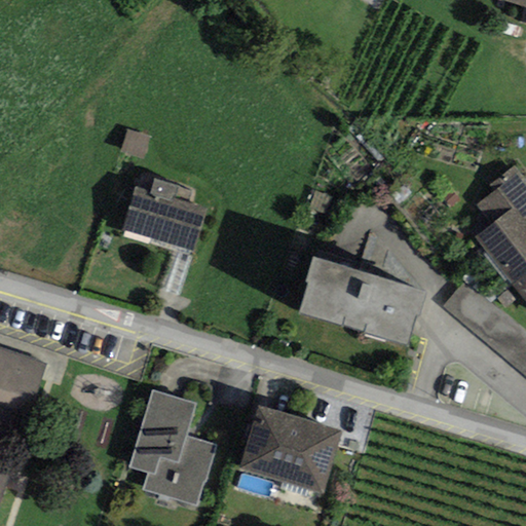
[(150,137),(126,130),(121,151),(145,157),(150,137)]
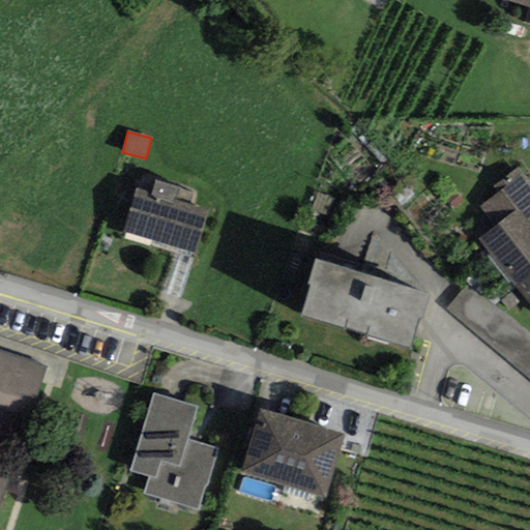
[(496,194),(479,207),(495,228),(518,210),(526,222),(529,218),(529,182),(519,168),(492,188),(496,194)]
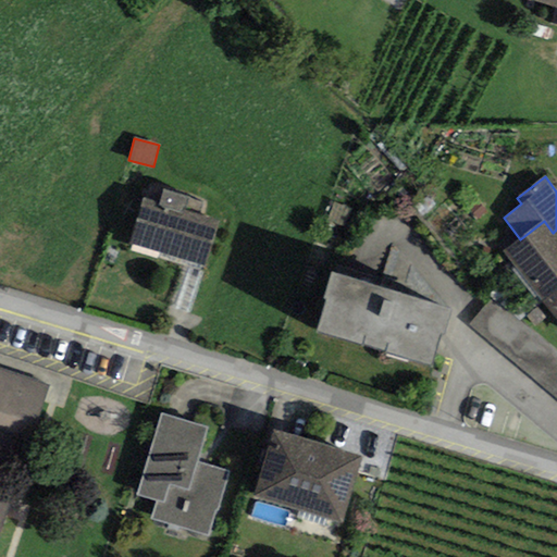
[(130,244),(205,265),(218,221),(182,210),(185,197),(162,190),(159,203),(143,199),(130,244)]
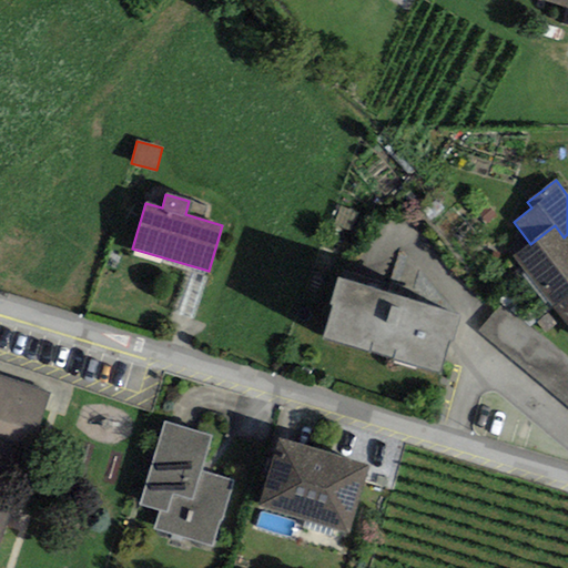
[(514,257),(554,307),(567,295),(567,242),(564,237),(555,225),(530,244),(514,257)]
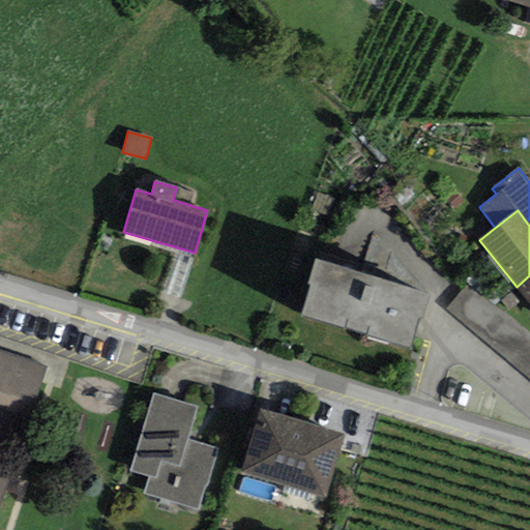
[(430,295),(315,259),(306,283),(311,284),(300,315),(409,349),(419,318),(421,319),(430,295)]
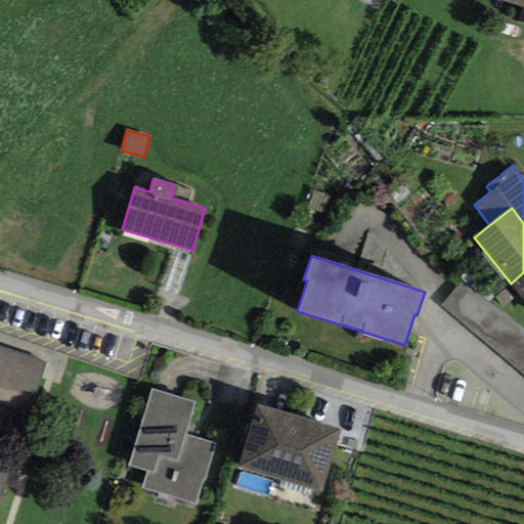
[(523,272),(511,284),(523,300),(523,272)]
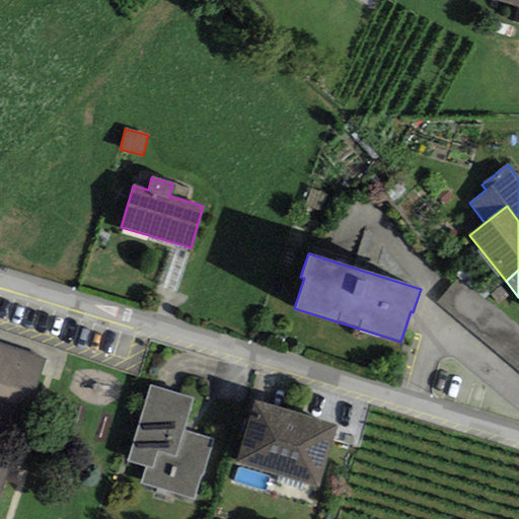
[(518,371),(518,327),(459,277),(438,302),(518,371)]
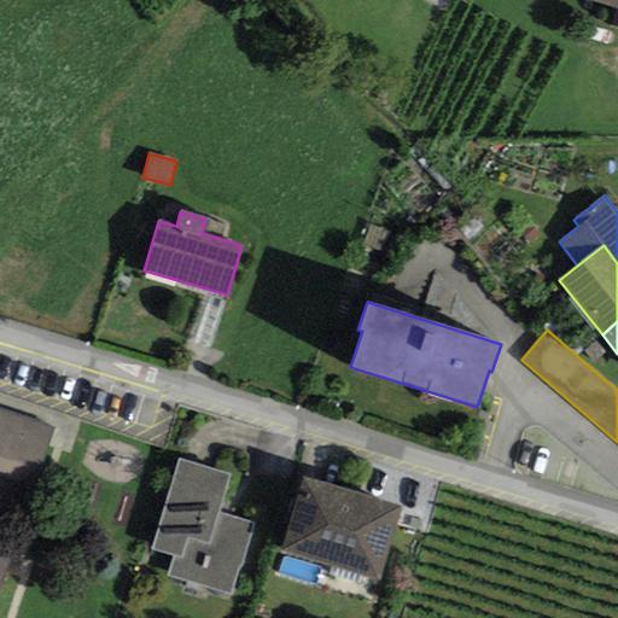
[(0,476),(40,488),(58,426),(0,408),(0,604),(15,555),(0,551),(0,476)]
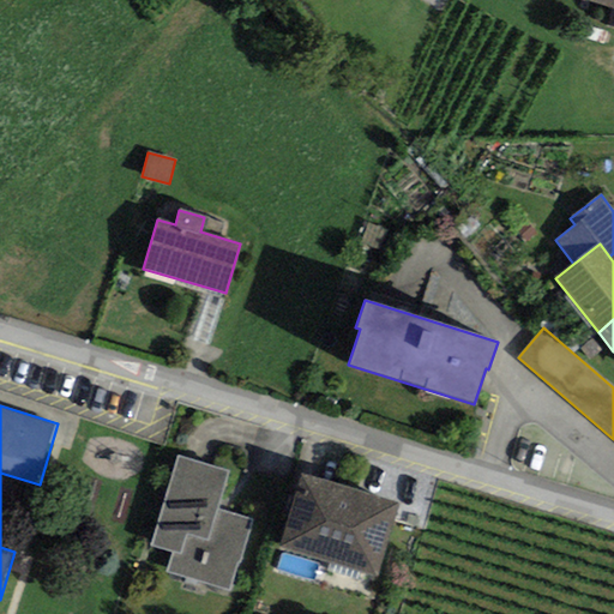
[(228,473),(178,457),(151,547),(173,553),(167,573),(229,591),(238,561),(240,563),(252,521),(216,510),(228,473)]
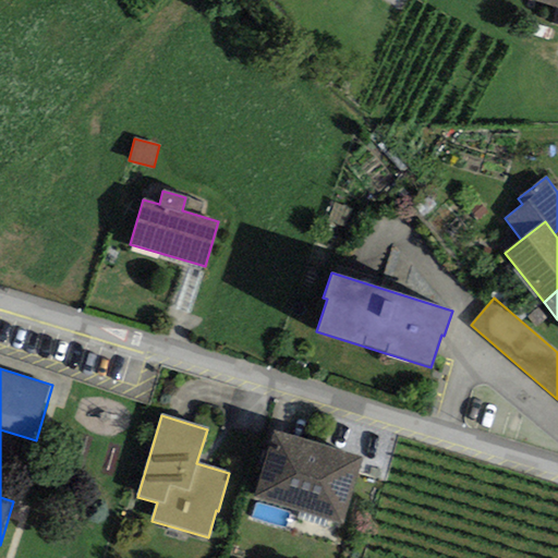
[(361,458),(274,432),(253,497),(341,524),(361,458)]
